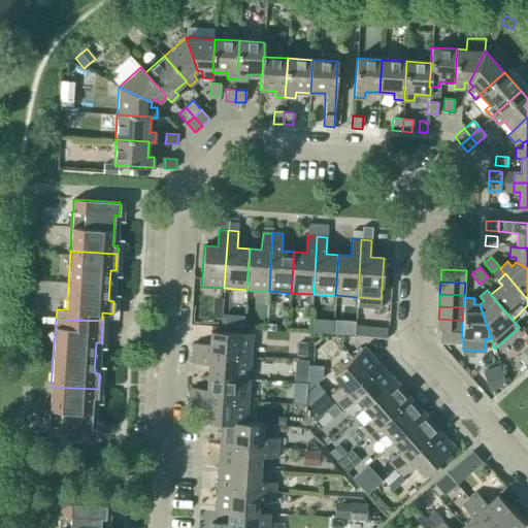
[(454,332),(454,320),(438,319),(437,331),(454,332)]
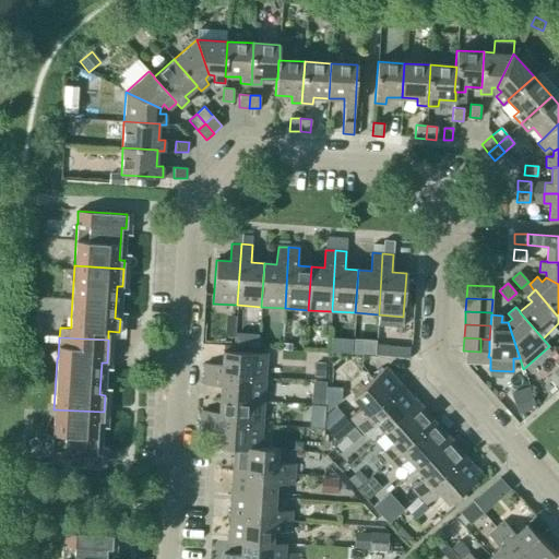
[(489,352),(489,340),(480,339),(480,352),(489,352)]
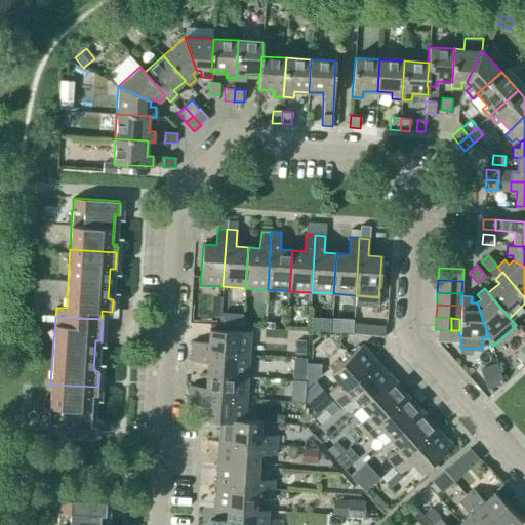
[(352,333),(352,334),(363,335),(363,325),(353,324),(352,333)]
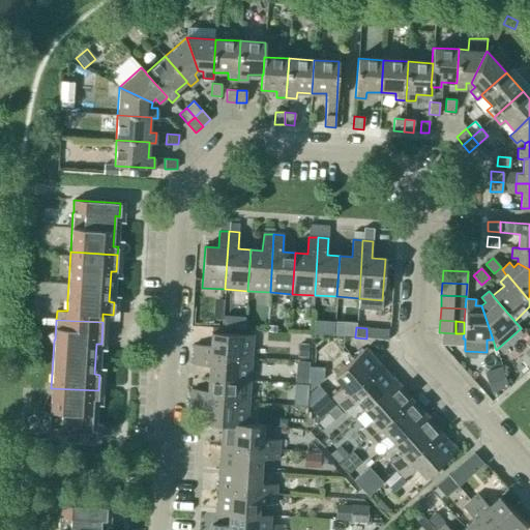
[(194,354),(252,358),(253,334),(211,332),(211,346),(195,345),(194,354)]
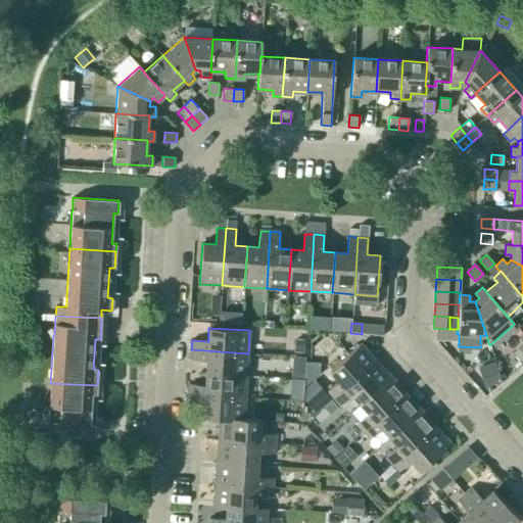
[(522,344),(513,352),(522,364),(522,362),(522,334),(517,339),(522,344)]
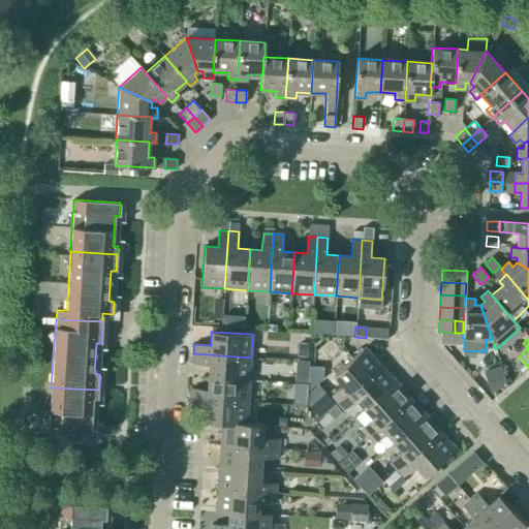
[(307,360),(308,348),(293,348),(293,359),(307,360)]
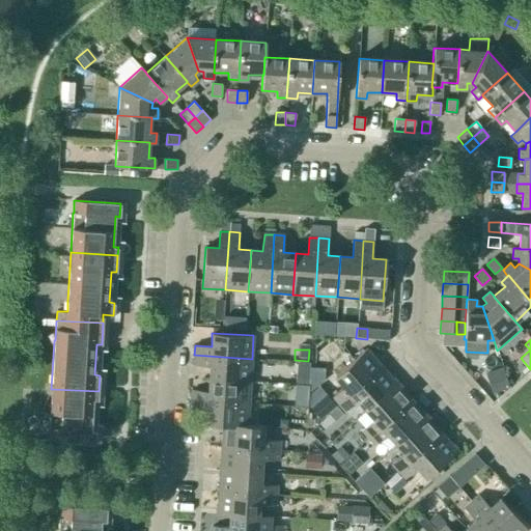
[(338,406),(382,366),(366,350),(335,376),(344,387),(332,397),(338,406)]
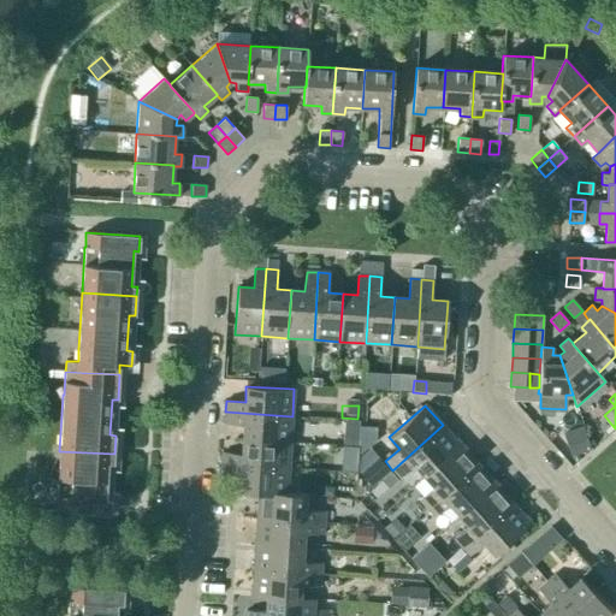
[(290,442),(292,416),(225,412),(224,424),(243,425),(243,439),(290,442)]
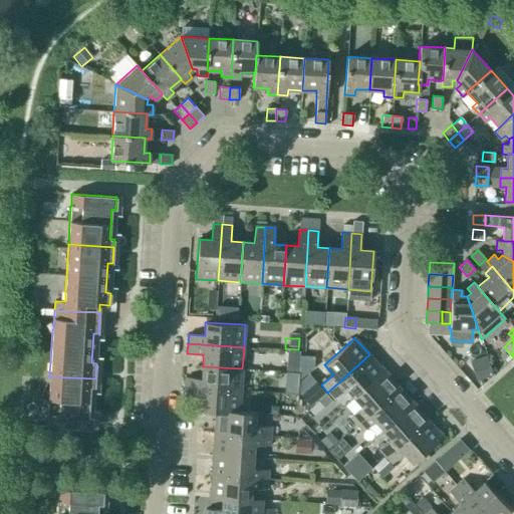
[(354,398),(383,371),(369,354),(327,393),(334,400),(346,389),(354,398)]
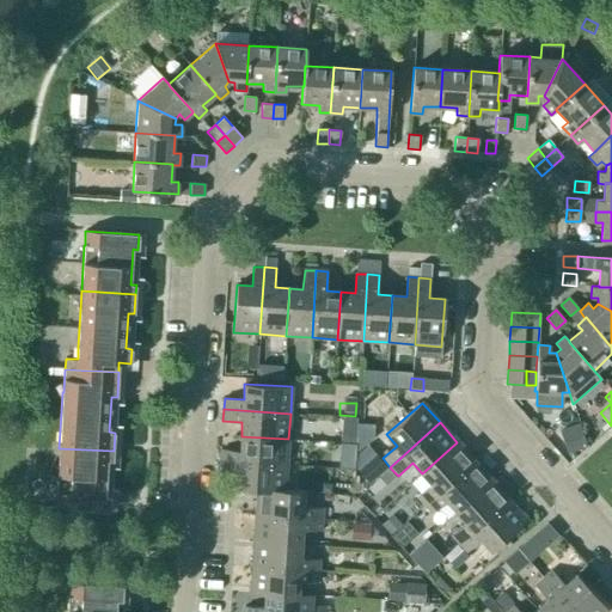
[(579,423),(558,430),(567,454),(587,447),(579,423)]
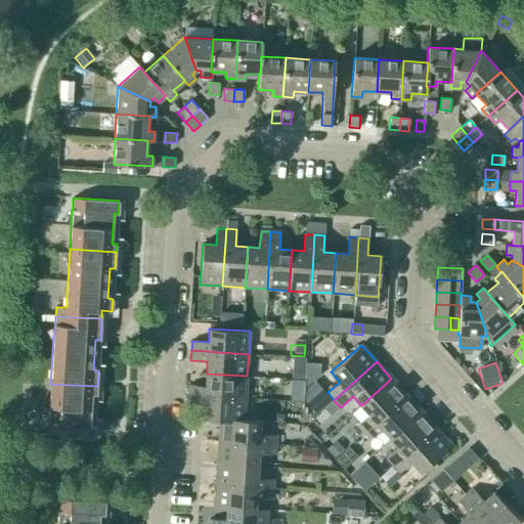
[(246,398),(247,376),(207,374),(206,386),(189,385),(188,395),(246,398)]
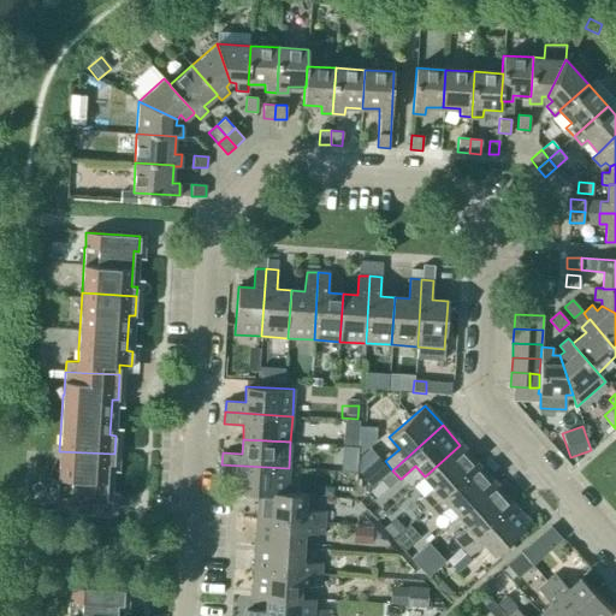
[(427,509),(477,465),(460,445),(425,477),(434,487),(420,501),(427,509)]
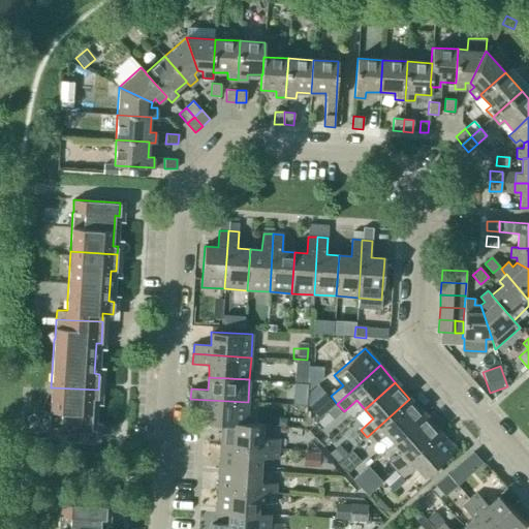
[(97,398),(98,390),(51,387),(49,427),(49,439),(95,442),(95,429),(91,429),(92,398),(97,398)]
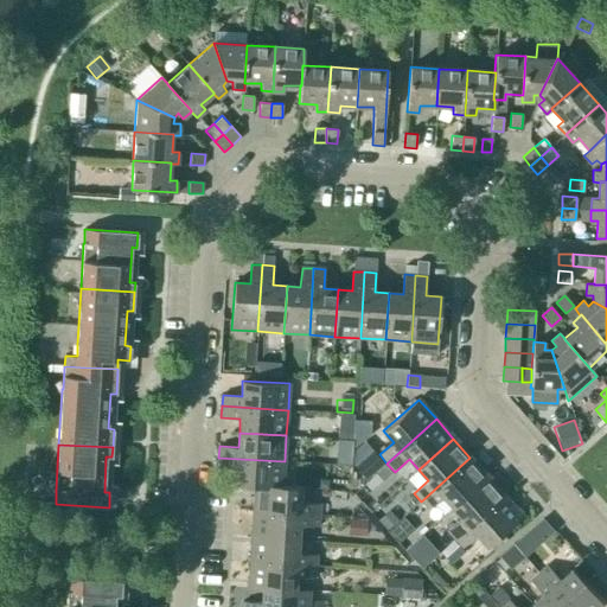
[(374,452),(356,468),(366,480),(385,464),(374,452)]
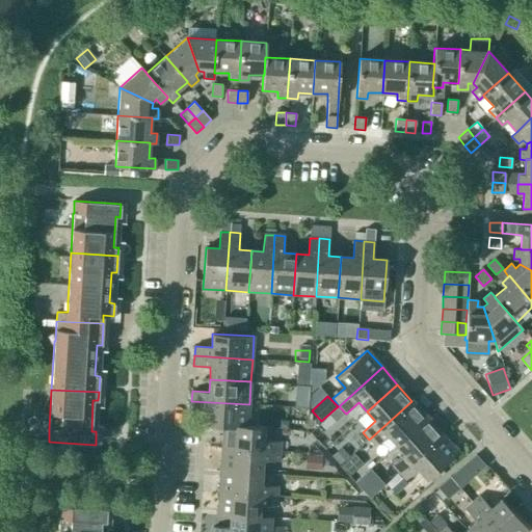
[(247,427),(247,426),(249,404),(191,401),(191,410),(208,411),(207,425),(223,426),(223,425),(247,427)]
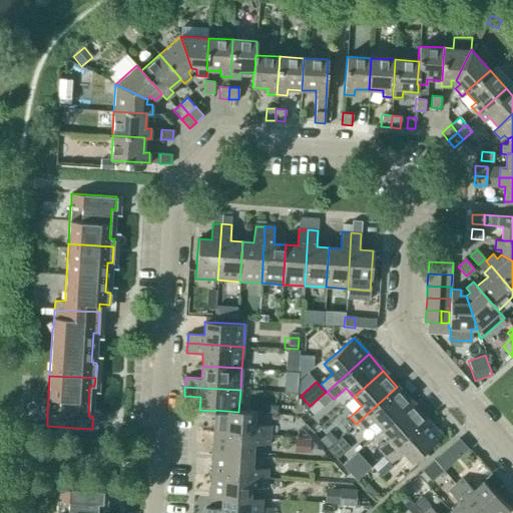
[(382,429),(412,403),(397,387),(356,424),(362,431),(374,420),(382,429)]
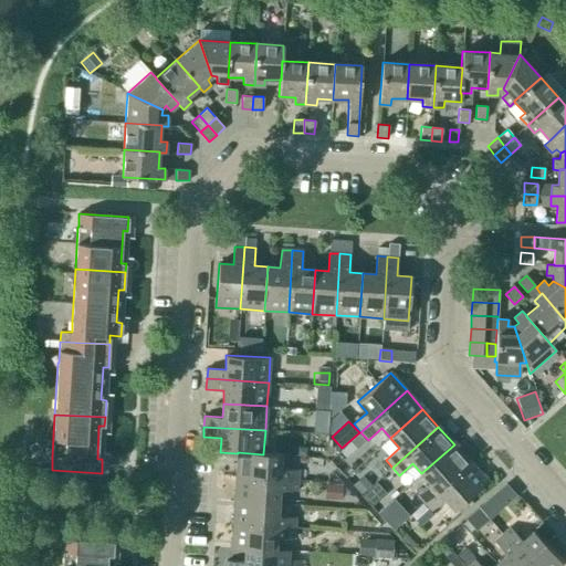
[(425,503),(470,462),(454,444),(421,473),(430,483),(417,495),(425,503)]
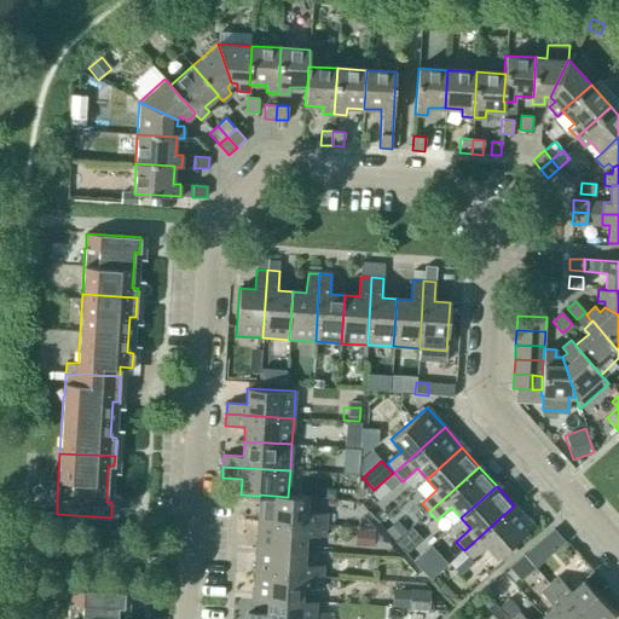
[(369,512),(382,499),(374,490),(360,503),(369,512)]
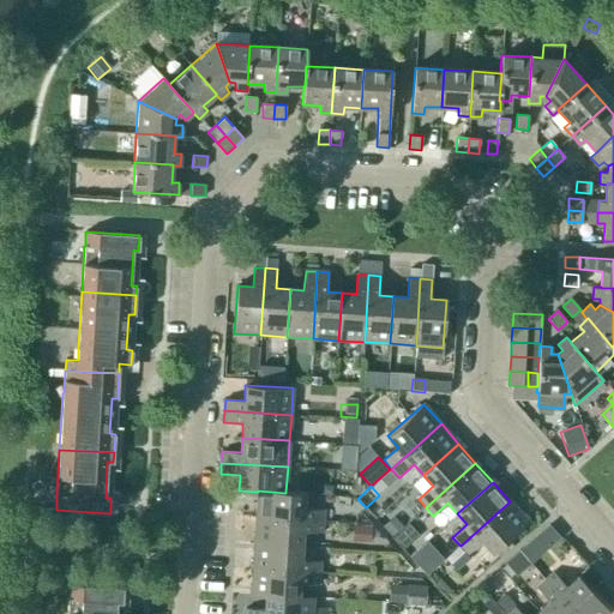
[(305,493),(286,492),(286,493),(258,491),(258,492),(256,517),(323,521),(324,510),(305,509),(305,493)]
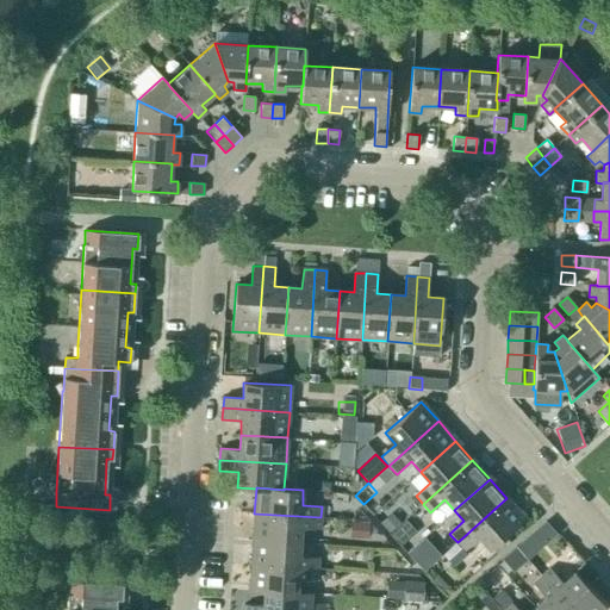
[(506,498),(458,542),(465,551),(479,537),(490,549),(491,548),(504,536),(524,518),(506,498)]
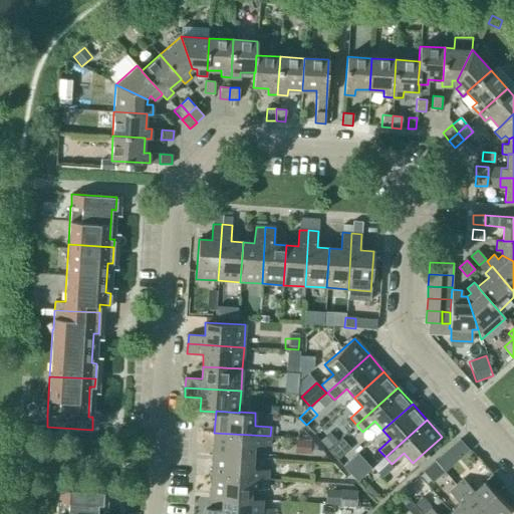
[(328,445),(340,436),(334,430),(323,439),(328,445)]
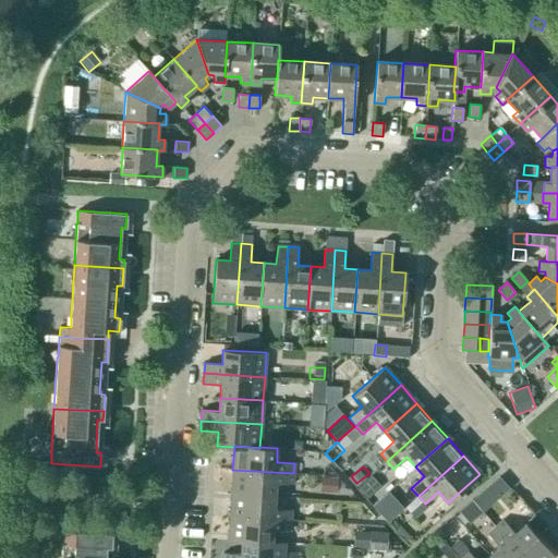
[(292,484),(293,473),(232,470),(231,494),(275,496),(275,483),(292,484)]
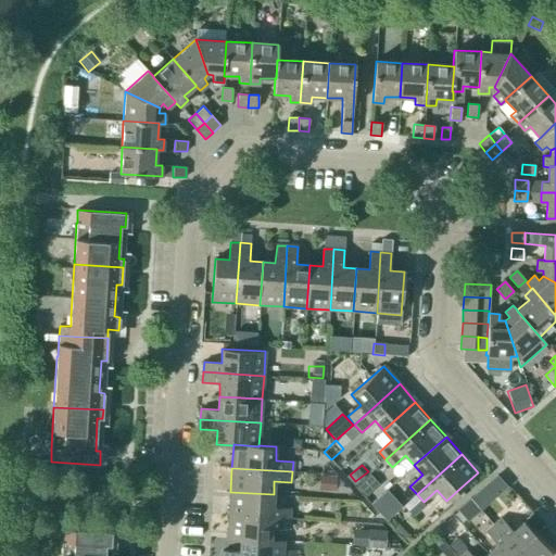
[(366,497),(380,485),(369,472),(355,485),(366,497)]
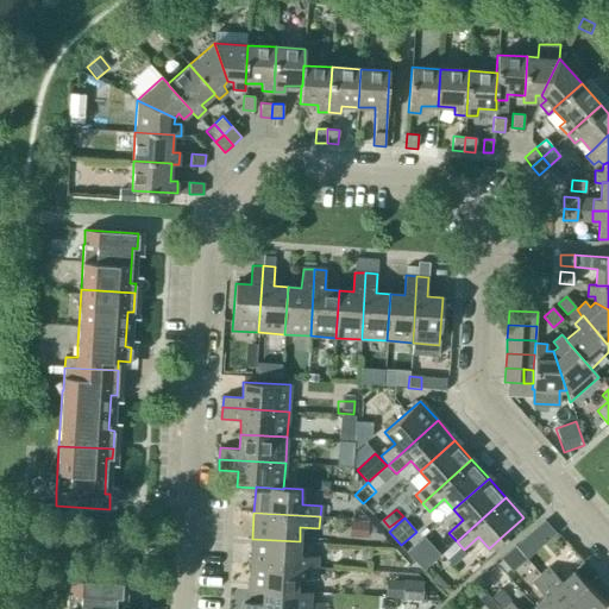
[(350,521),(349,538),(368,539),(369,522),(350,521)]
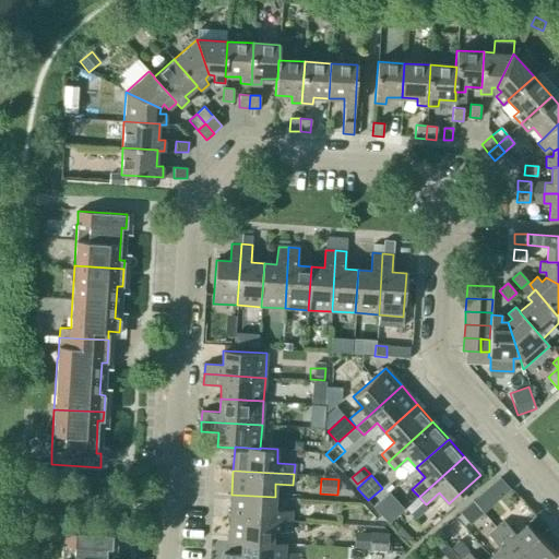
[(462,491),(450,502),(455,508),(467,497),(462,491)]
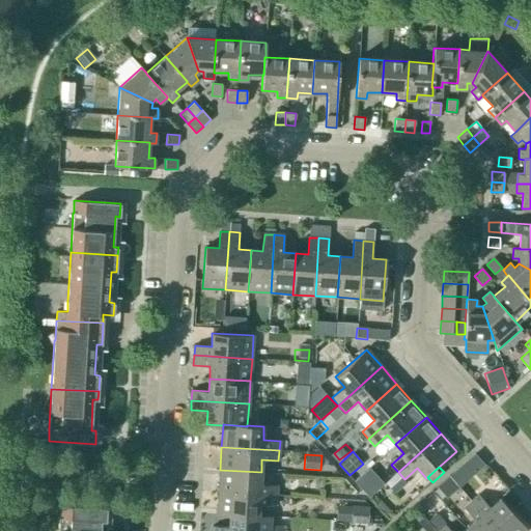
[(457,469),(448,476),(458,487),(467,480),(457,469)]
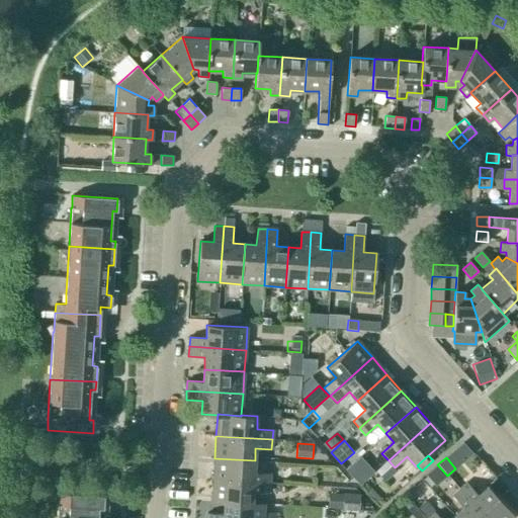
[(254,472),(255,460),(214,458),(213,480),(269,483),(270,473),(254,472)]
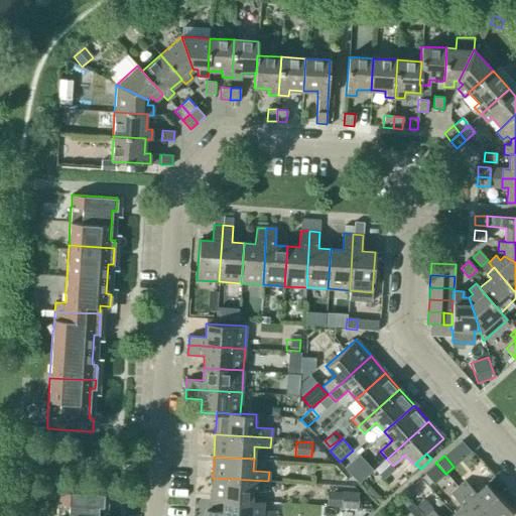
[(268,491),(268,481),(213,478),(211,501),(223,502),(223,501),(251,502),(251,501),(252,490),(268,491)]
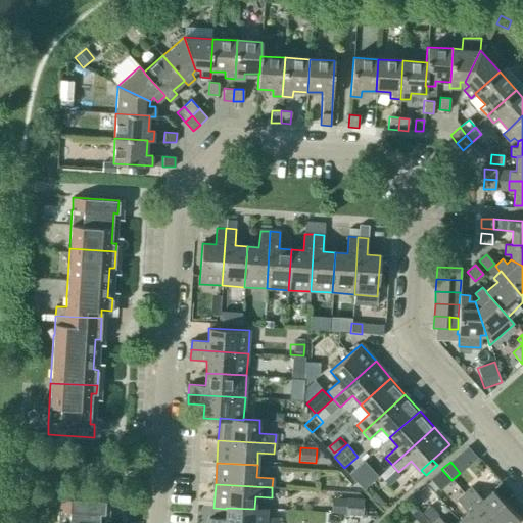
[(464,494),(489,522),(517,522),(519,521),(492,491),(482,500),(471,488),(464,494)]
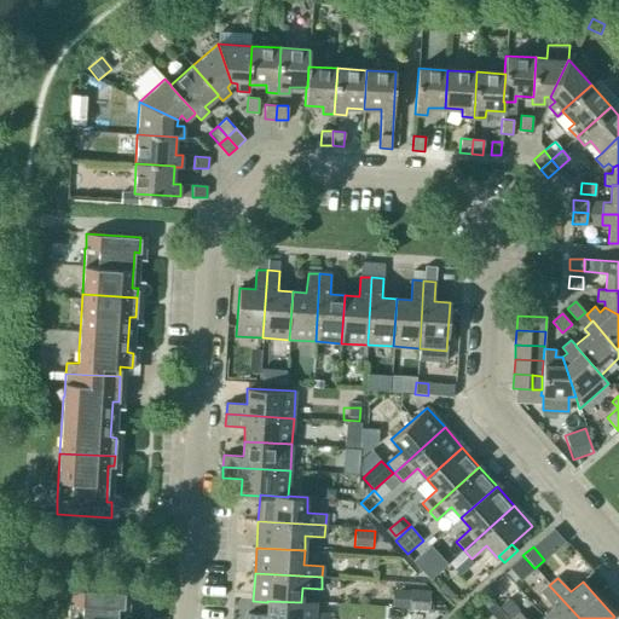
[(544,618),(579,618),(549,585),(541,593),(554,607),(543,617),(544,618)]
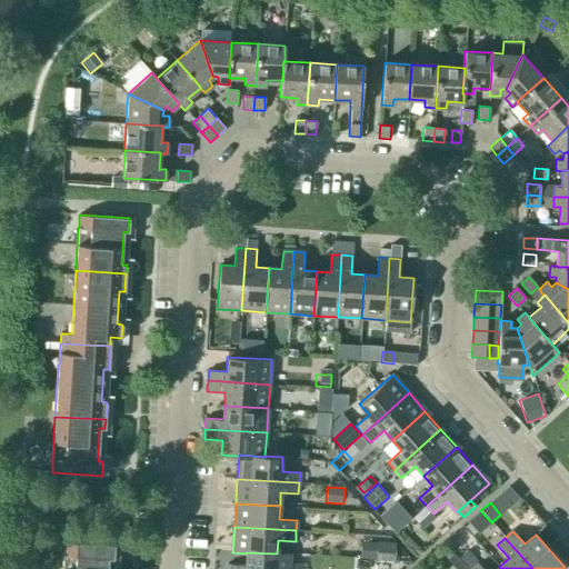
[(61,568),(106,568),(108,557),(112,557),(113,542),(63,540),(62,552),(61,568)]
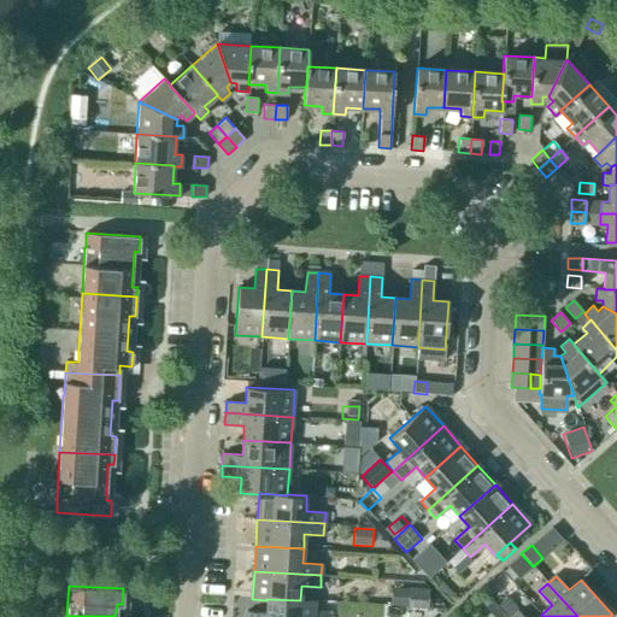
[(428,609),(429,588),(409,587),(407,607),(428,609)]
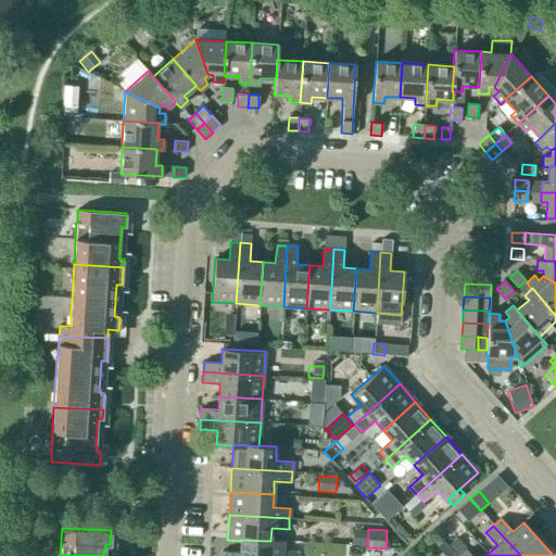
[(282,555),(283,541),(270,540),(270,541),(240,540),(240,541),(240,553),(222,552),(222,555),(282,555)]
